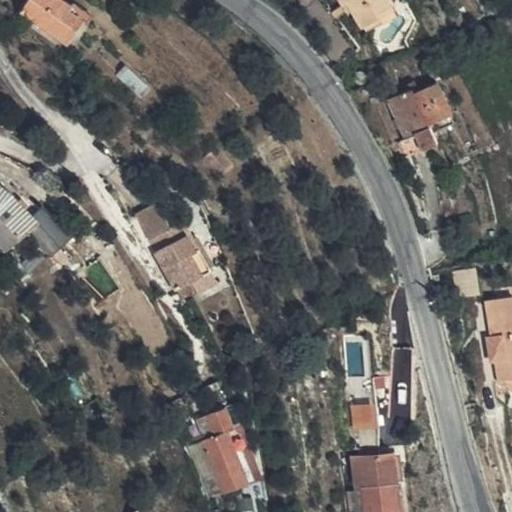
[(74,6),(66,0),(30,0),(23,11),(69,43),(86,19),(72,9),(74,6)]
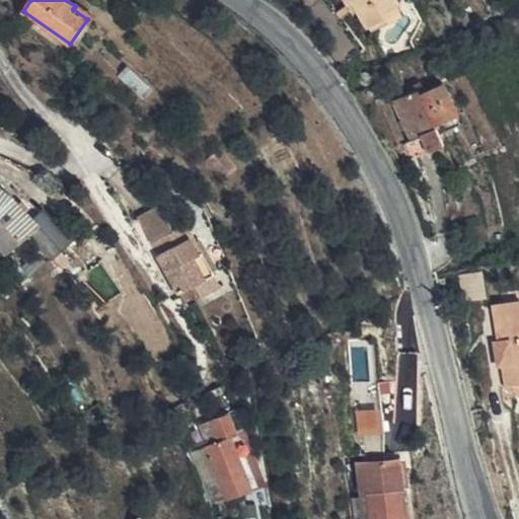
[(346,0),(350,6),(355,3),(370,27),(401,7),(396,0),(346,0)]
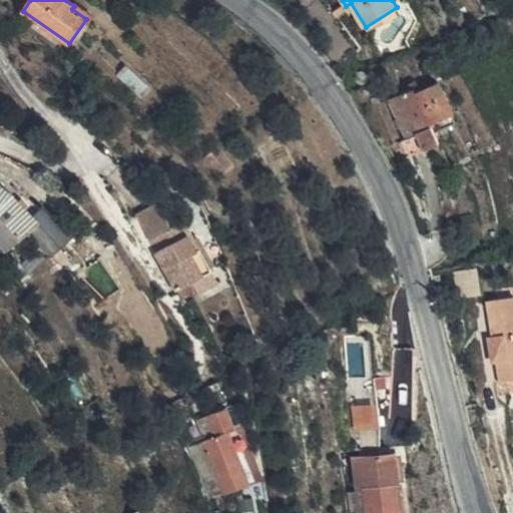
[(149,91),(126,64),(115,73),(138,100),(149,91)]
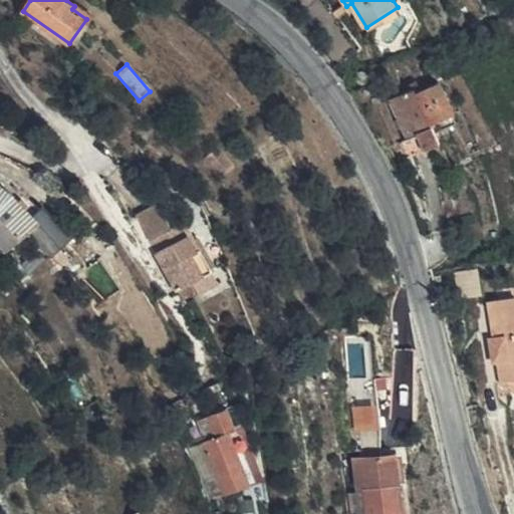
[(417,93),(422,90),(418,81),(402,88),(405,94),(415,89),(417,93)]
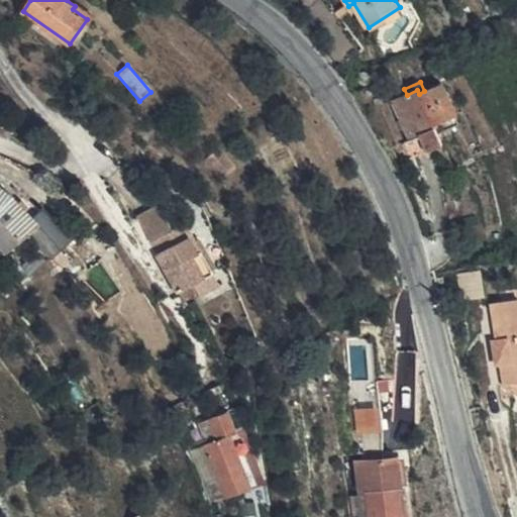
[(427,152),(432,150),(443,144),(434,125),(456,115),(441,84),(424,91),(419,94),(417,90),(407,95),(392,102),(410,141),(419,136),(427,152)]
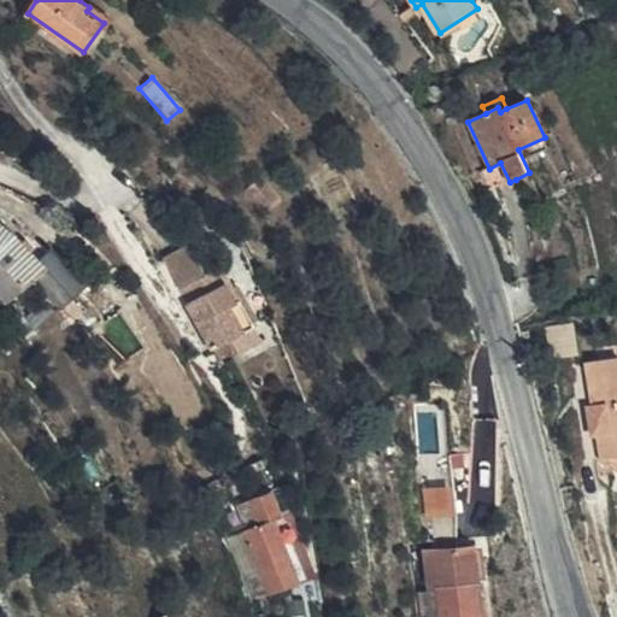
[(488,192),(510,182),(500,163),(489,169),(480,172),(488,192)]
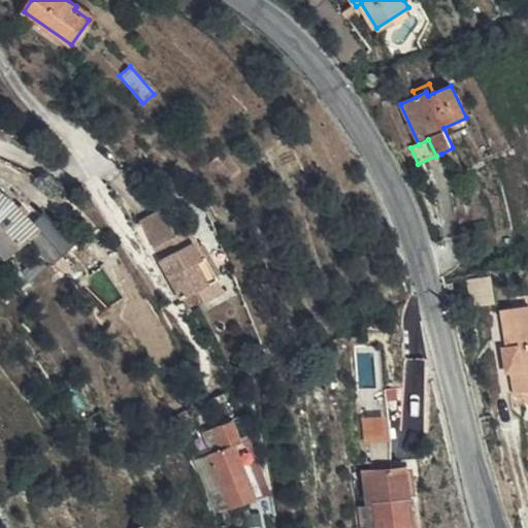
[(13,200),(0,189),(0,249),(7,258),(41,229),(13,200)]
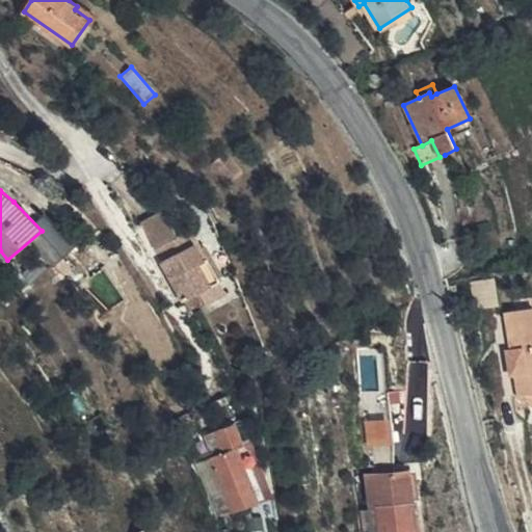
[(184,302),(200,293),(220,281),(192,229),(178,236),(164,211),(142,222),(162,258),(160,260),(184,302)]
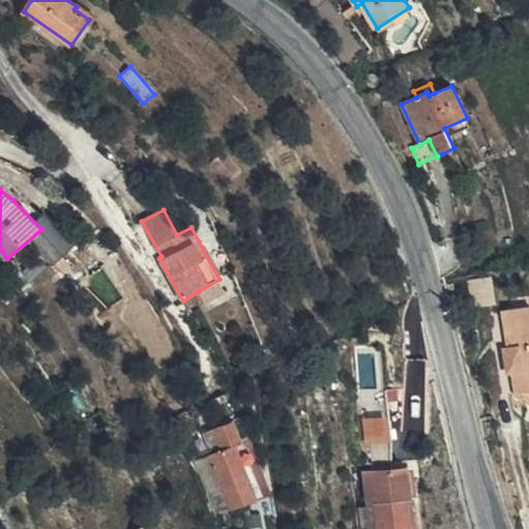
[(219,279),(198,291),(205,302),(225,290),(219,279)]
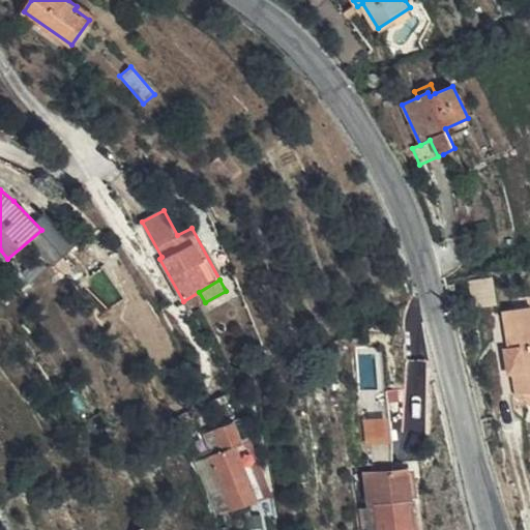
[(529,306),(502,313),(516,395),(529,392),(529,306)]
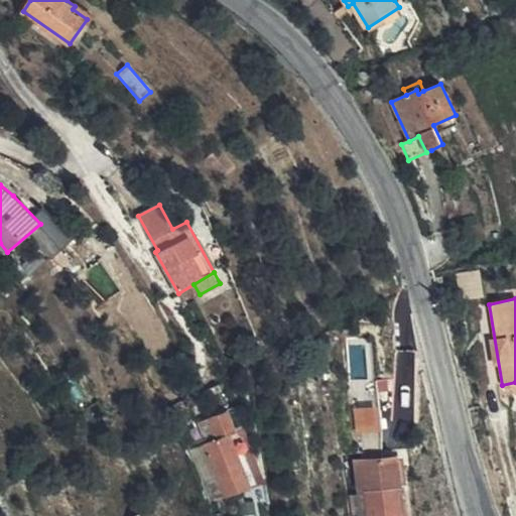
[(381,431),(376,382),(355,384),(361,435),(381,431)]
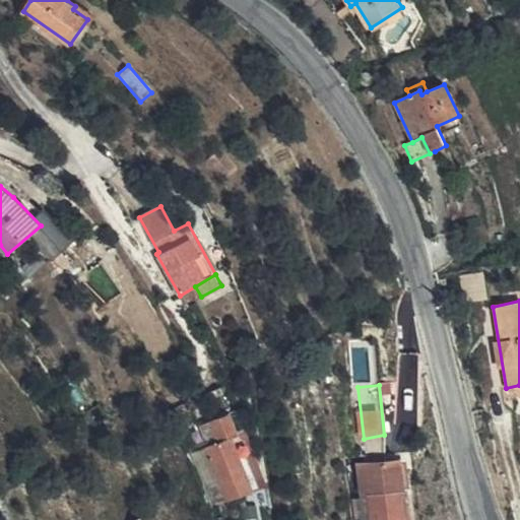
[(187,404),(171,412),(175,420),(190,412),(187,404)]
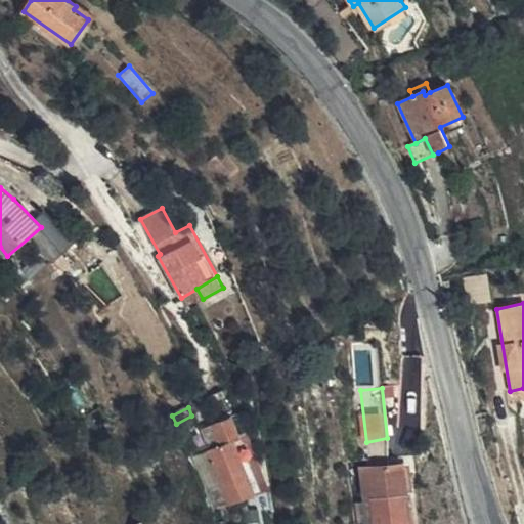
[(211,449),(232,504),(255,494),(233,442),(241,438),(232,417),(203,429),(211,449)]
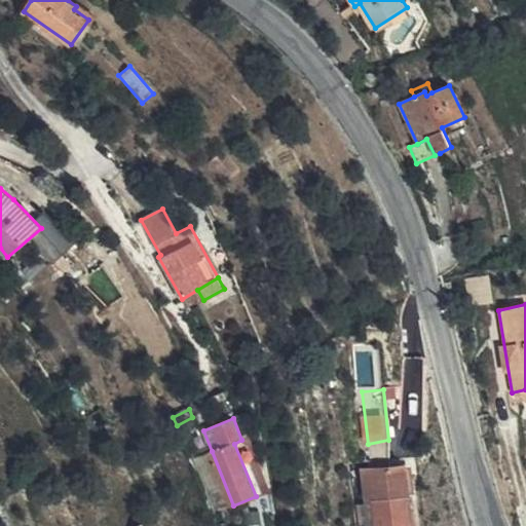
[(234,444),(256,496),(262,493),(241,440),(234,444)]
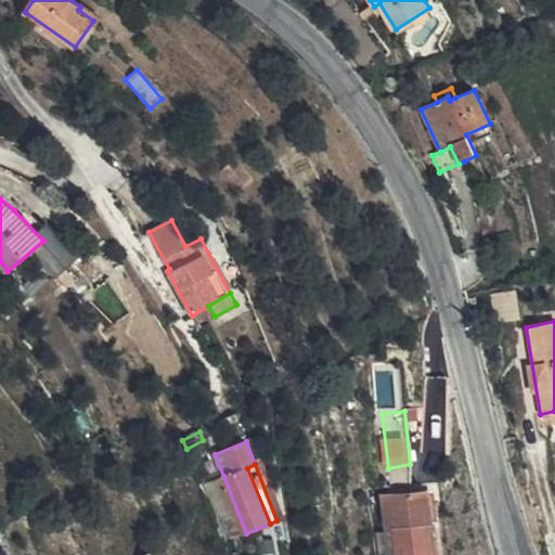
[(410,464),(388,468),(388,498),(410,495),(410,464)]
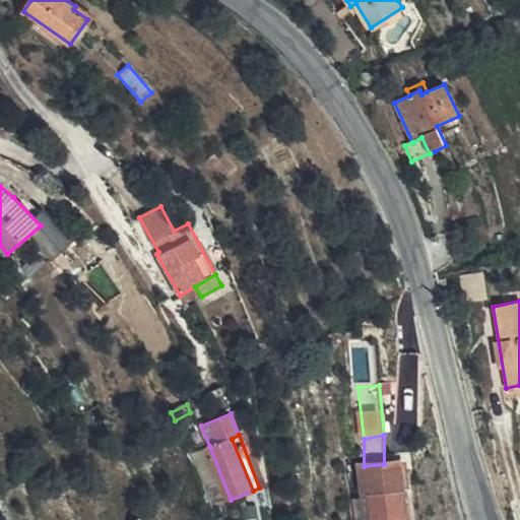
[(191,454),(211,507),(231,500),(209,446),(191,454)]
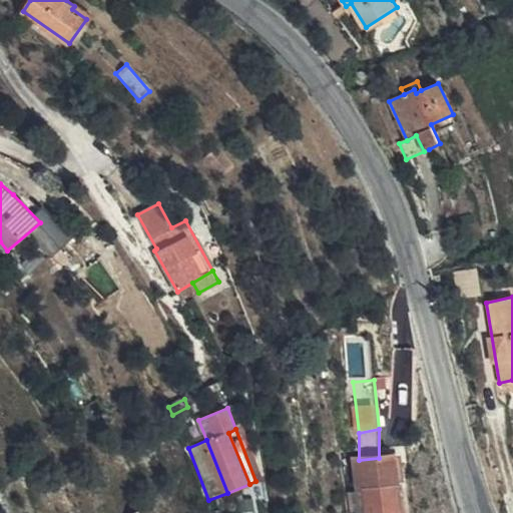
[(364,512),(402,512),(395,456),(379,458),(359,460),(354,461),(357,493),(362,493),(364,512)]
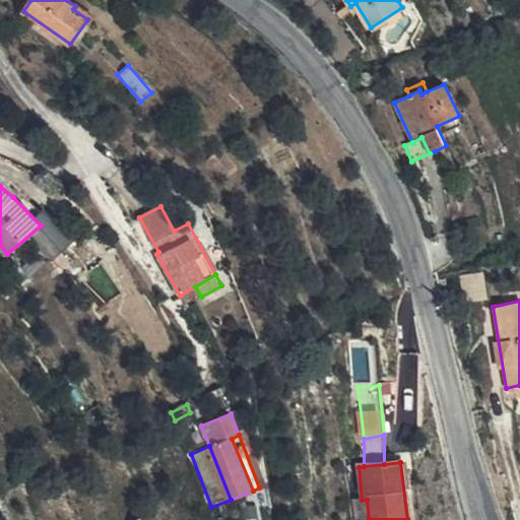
[(354,519),(369,519),(367,500),(362,500),(353,502),(354,519)]
